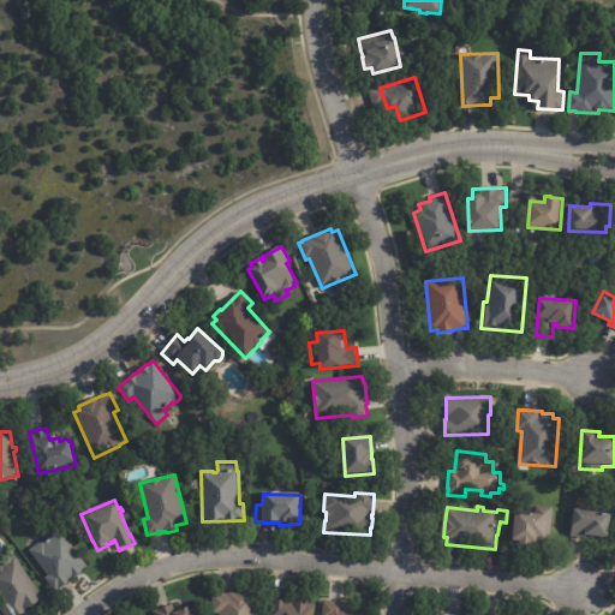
[(553,507),(550,549),(519,547),(520,543),(513,542),(515,513),(535,514),(535,506),(553,507)]
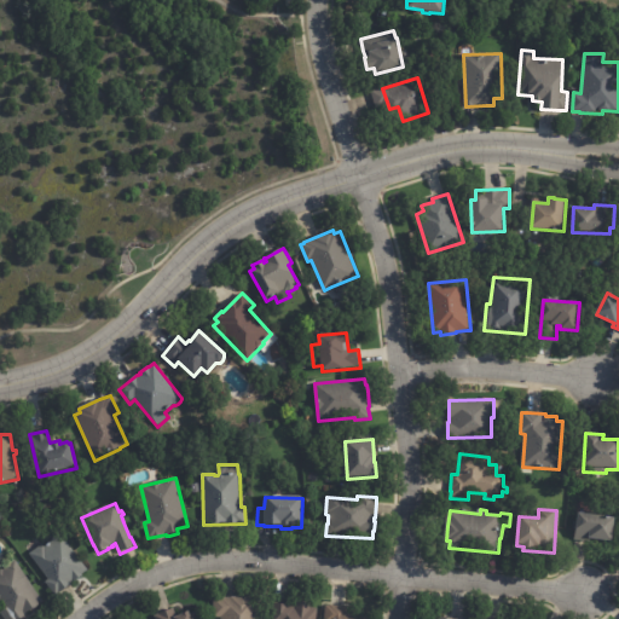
[(615,513),(612,543),(589,541),(589,542),(574,539),(578,509),(615,513)]
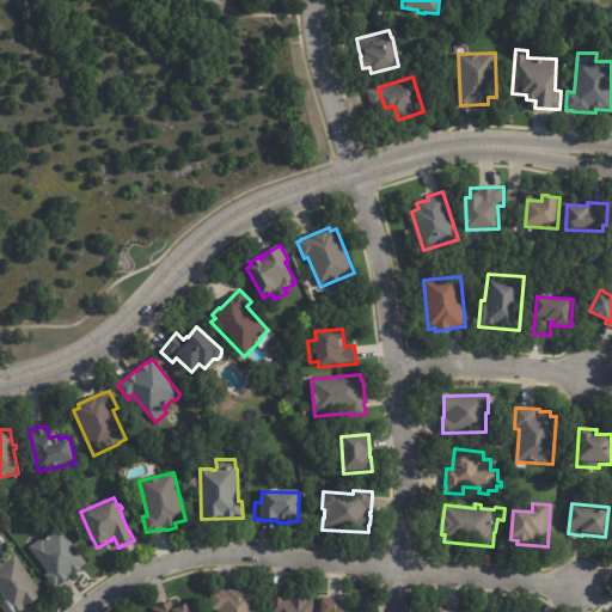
[(80,571),(74,576),(73,574),(69,577),(71,579),(62,586),(61,585),(54,589),(44,576),(48,574),(29,549),(42,538),(44,540),(60,528),(87,564),(81,569),(83,570),(80,571)]
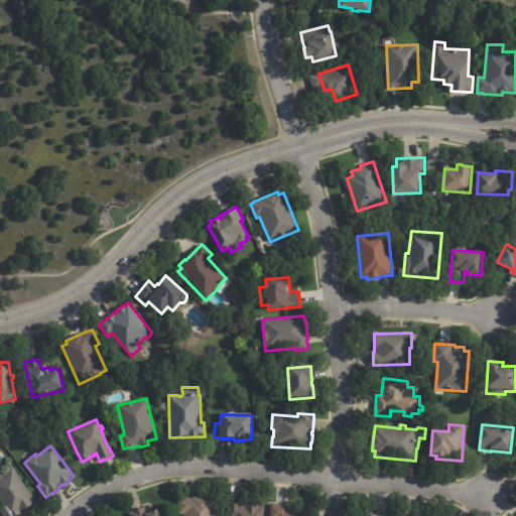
[(29,507),(22,512),(23,513),(18,515),(3,515),(0,511),(3,509),(0,503),(0,476),(2,475),(2,476),(5,474),(4,473),(13,467),(36,503),(29,507)]
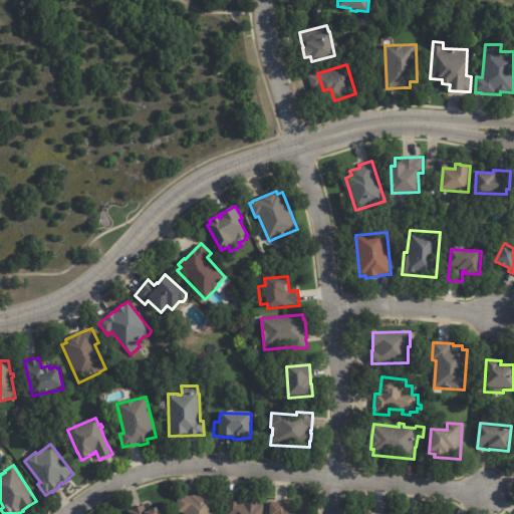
[(214,513),(184,513),(178,513),(178,497),(184,497),(190,497),(190,496),(209,497),(215,497),(214,513)]
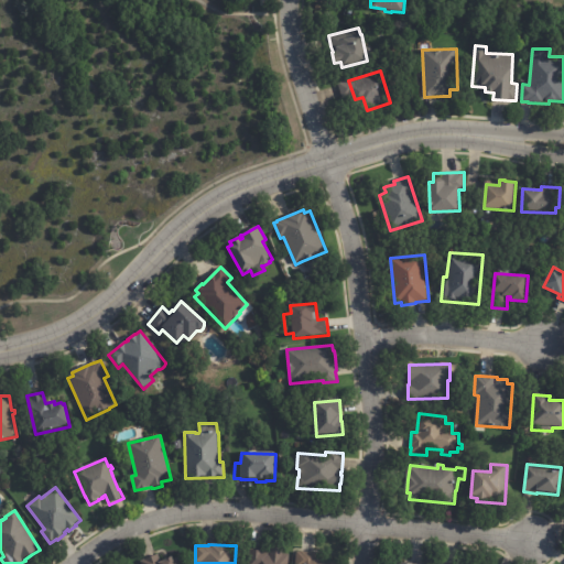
[(290,556),(289,563),(248,563),(249,551),(262,551),(262,549),(283,551),(283,555),(290,556)]
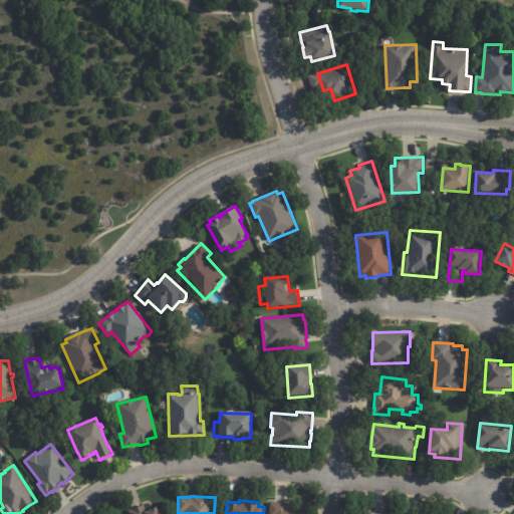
[(276,503),(289,504),(289,510),(300,510),(299,512),(305,513),(304,513),(269,513),(271,503),(274,503),(274,502),(276,503)]
